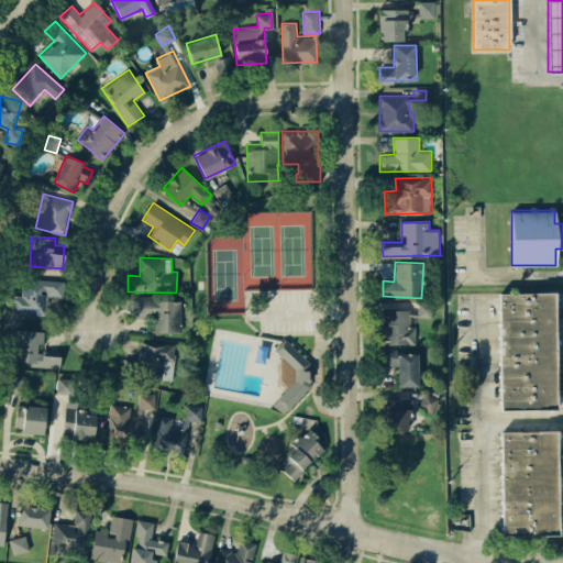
[(64,280),(21,278),(21,295),(11,295),(10,312),(46,315),(46,296),(63,297),(64,280)]
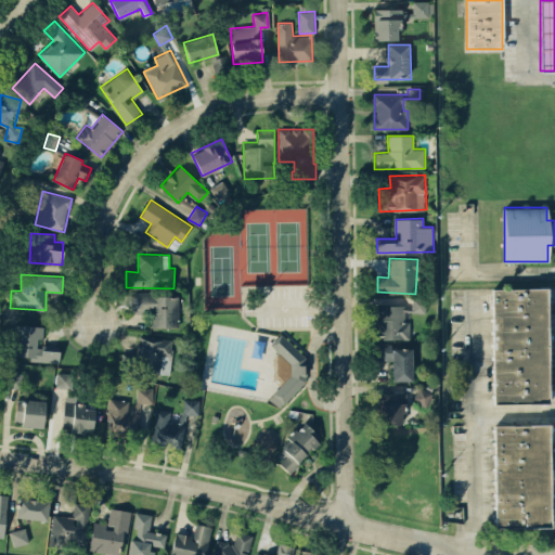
[(492,287),(492,403),(546,403),(546,350),(546,287),(492,287)]
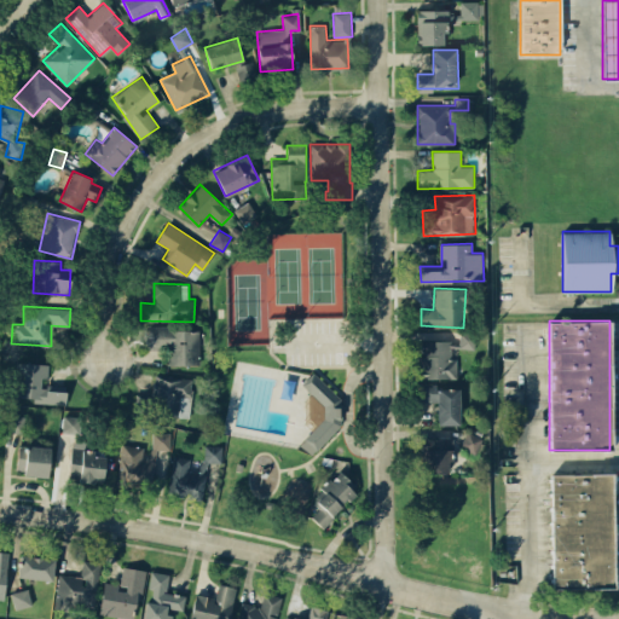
[(200,327),(148,328),(148,348),(168,348),(168,365),(201,364),(200,327)]
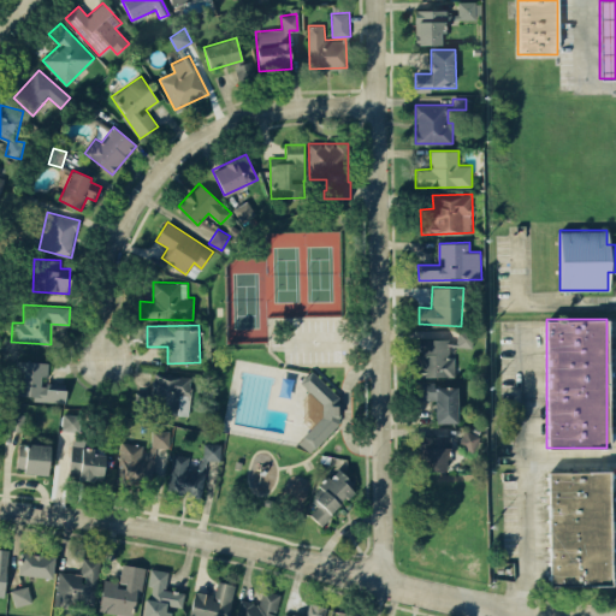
[(456,331),(456,347),(473,347),(474,331),(456,331)]
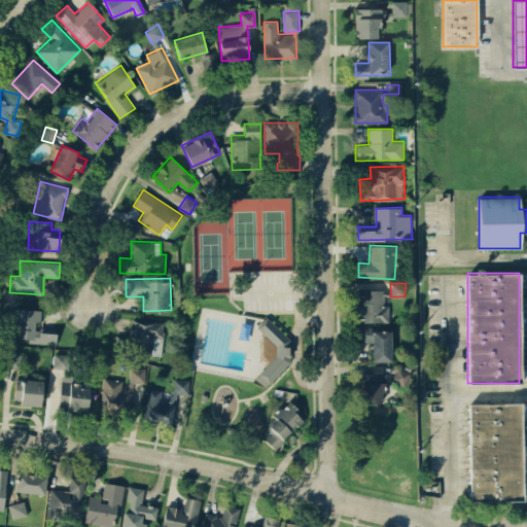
[(384,290),(358,289),(357,321),(389,322),(389,305),(383,305),(384,290)]
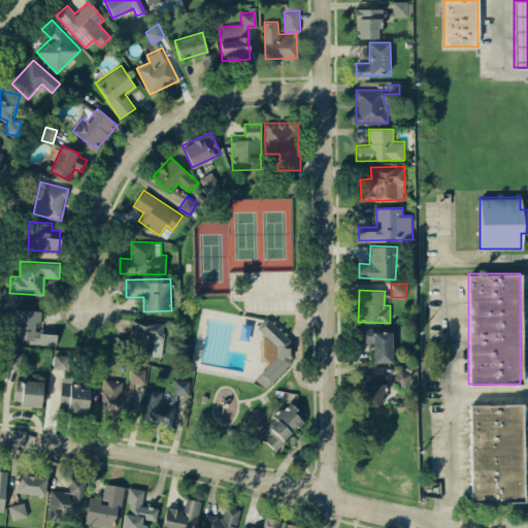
[(41,310),(19,309),(18,342),(57,343),(57,333),(34,332),(35,322),(41,322),(41,310)]
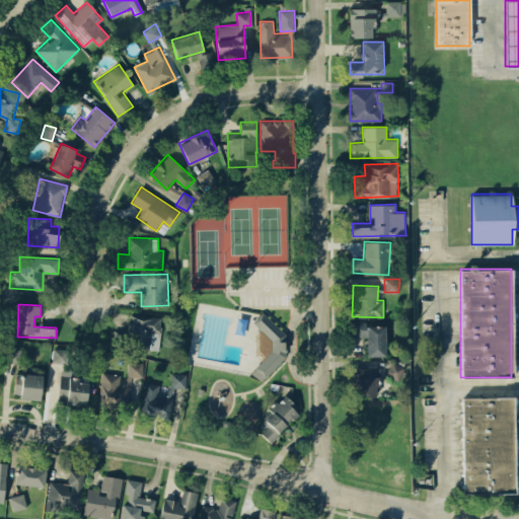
[(251,322),(274,345),(258,359),(262,362),(251,372),(260,381),(295,346),(262,312),(251,322)]
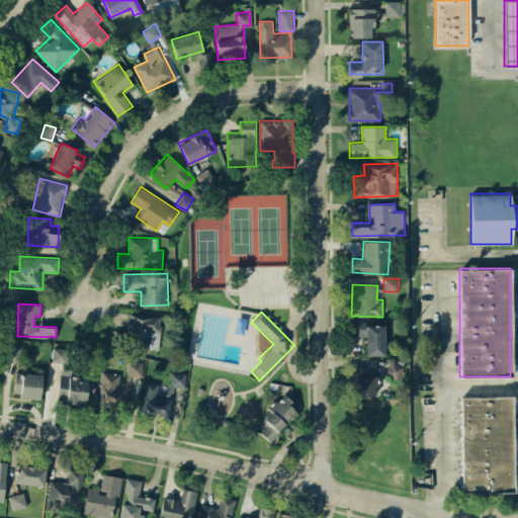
[(365,336),(365,355),(383,355),(384,323),(349,323),(349,336),(365,336)]
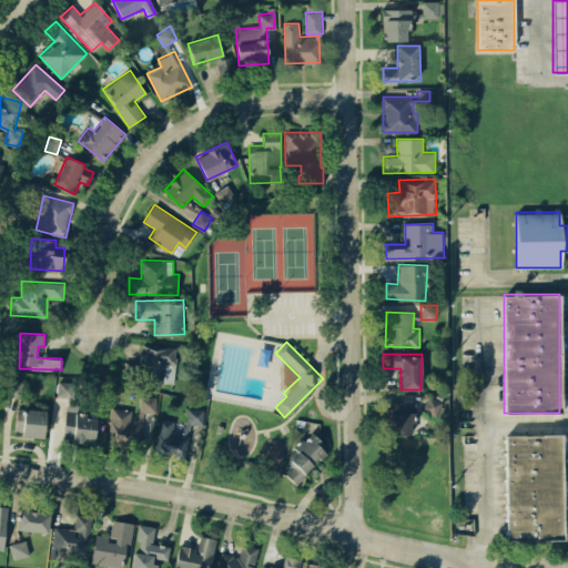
[(440,415),(444,395),(426,393),(424,413),(440,415)]
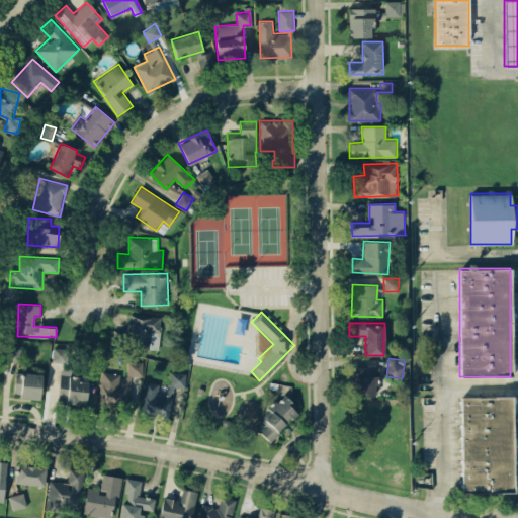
[(126,375),(143,376),(144,362),(127,362),(126,375)]
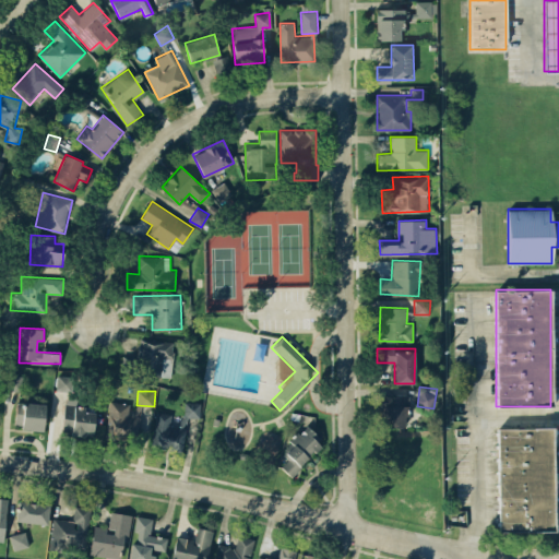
[(408,427),(409,396),(384,395),(383,426),(408,427)]
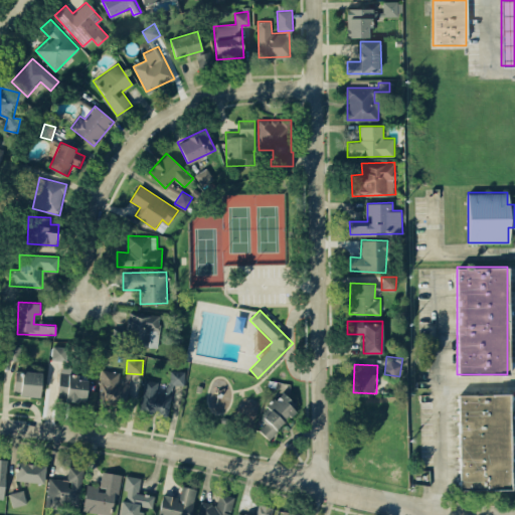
[(42,371),(15,370),(14,394),(41,395),(42,371)]
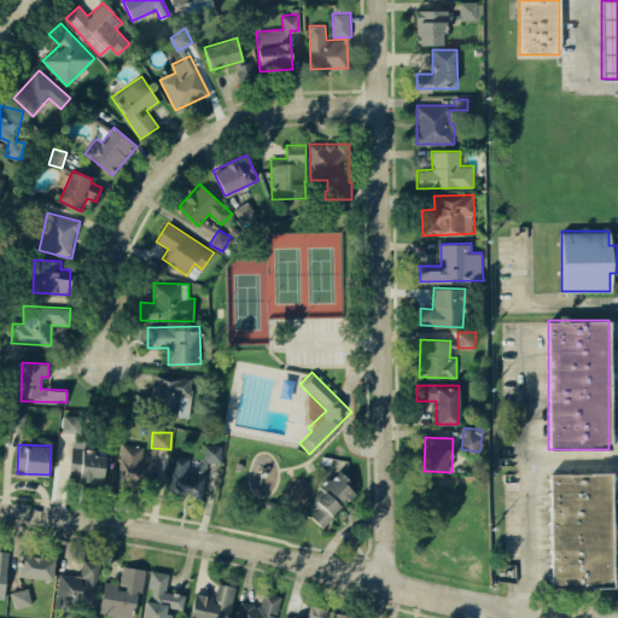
[(118,483),(145,485),(147,461),(153,462),(155,452),(144,450),(145,447),(122,444),(118,483)]
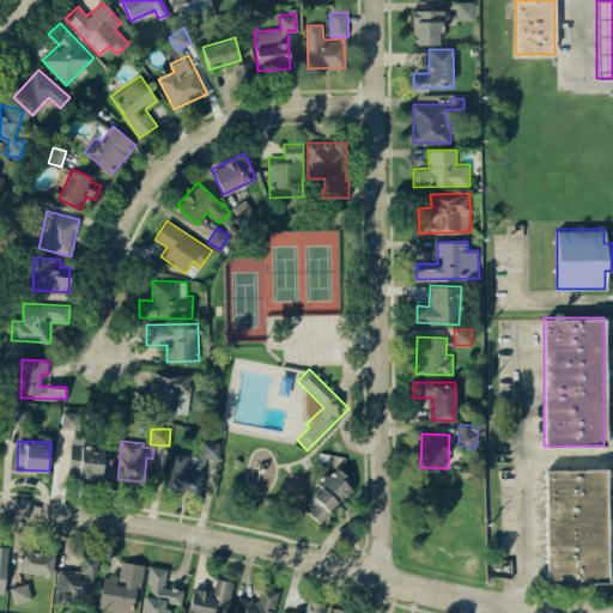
[(201,456),(219,457),(220,442),(202,441),(201,456)]
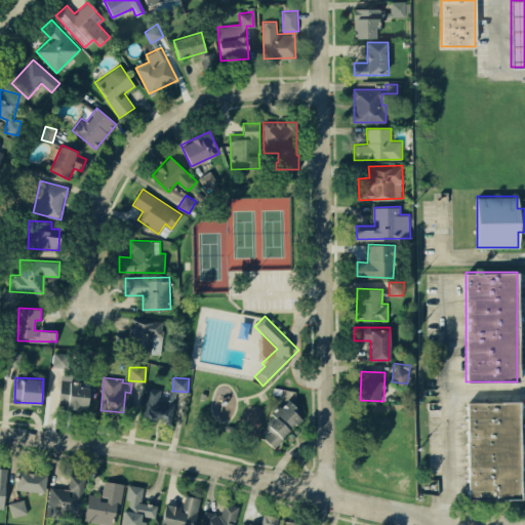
[(90,387),(79,386),(80,381),(59,379),(57,407),(88,409),(90,387)]
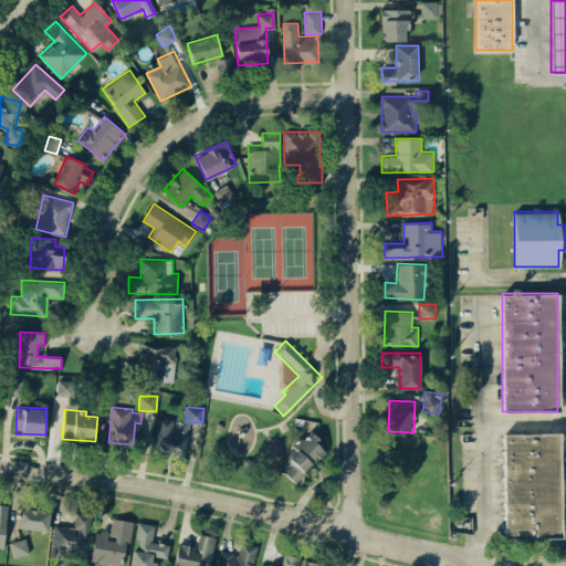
[(174,418),(156,417),(154,453),(186,456),(188,432),(173,431),(174,418)]
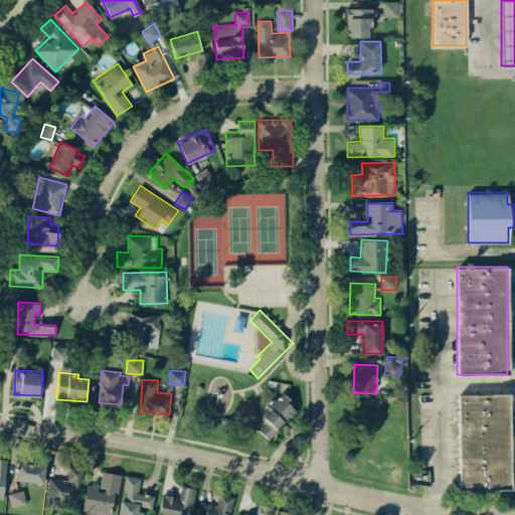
[(258,430),(268,439),(298,407),(281,391),(267,406),(270,409),(263,417),(266,421),(258,430)]
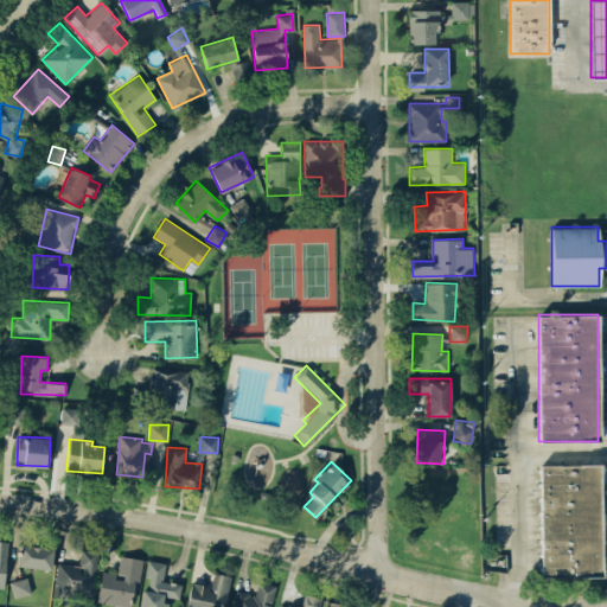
[(600,576),(600,464),(541,464),(541,576),(600,576)]
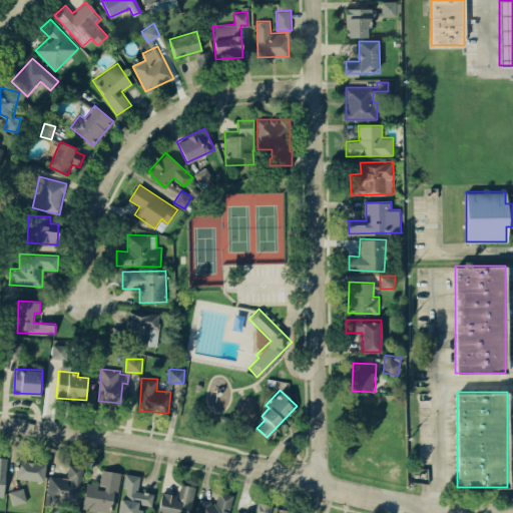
[(44,480),(45,462),(16,461),(15,479),(44,480)]
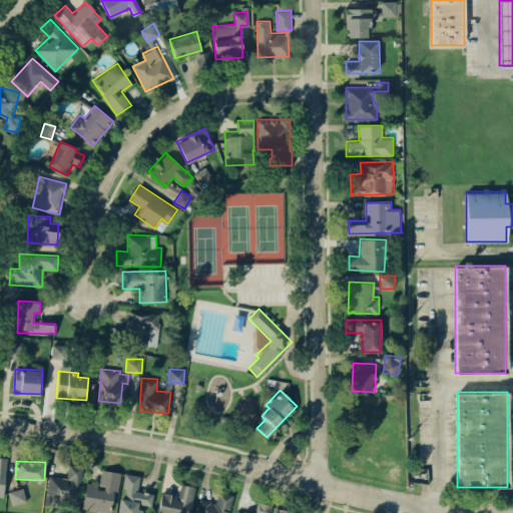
[(82,465),(68,464),(66,477),(48,475),(46,502),(79,505),(82,465)]
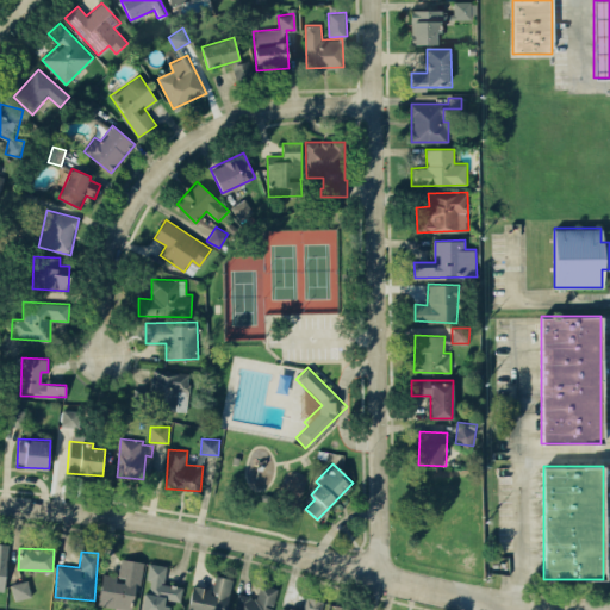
[(131,609),(135,584),(141,585),(144,561),(120,559),(118,576),(101,573),(98,605),(131,609)]
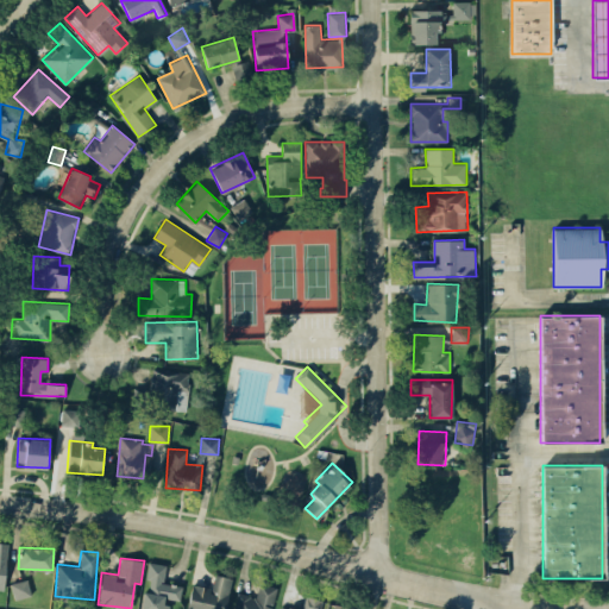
[(182,585),(163,583),(167,565),(148,562),(145,579),(140,608),(168,608),(170,600),(180,601),(182,585)]
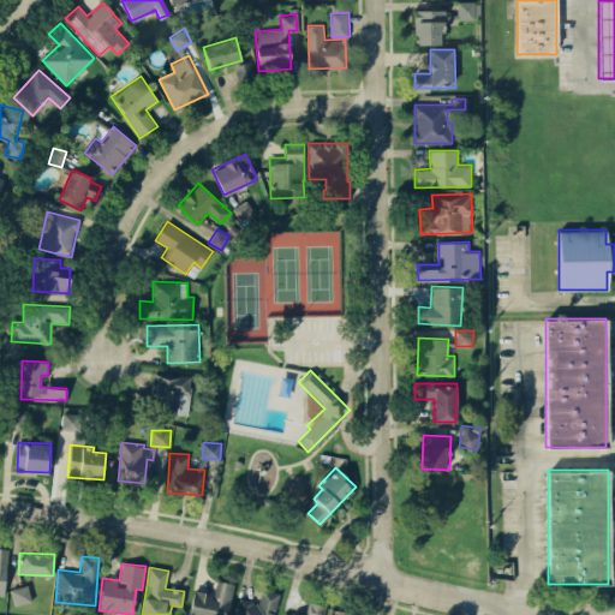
[(225,614),(228,614),(236,584),(216,580),(214,593),(193,590),(187,614),(212,614),(212,613),(225,614)]
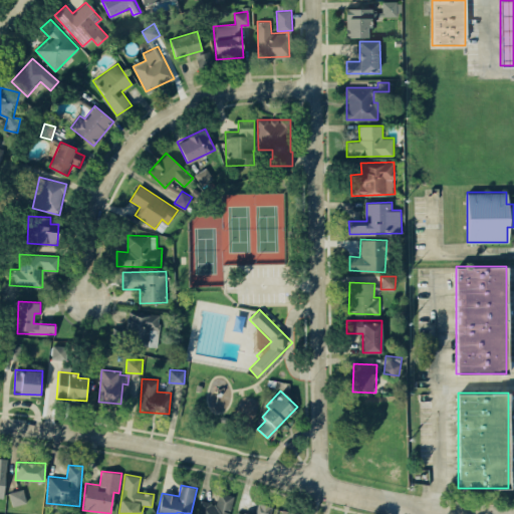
[(12,506),(26,502),(22,488),(8,492),(12,506)]
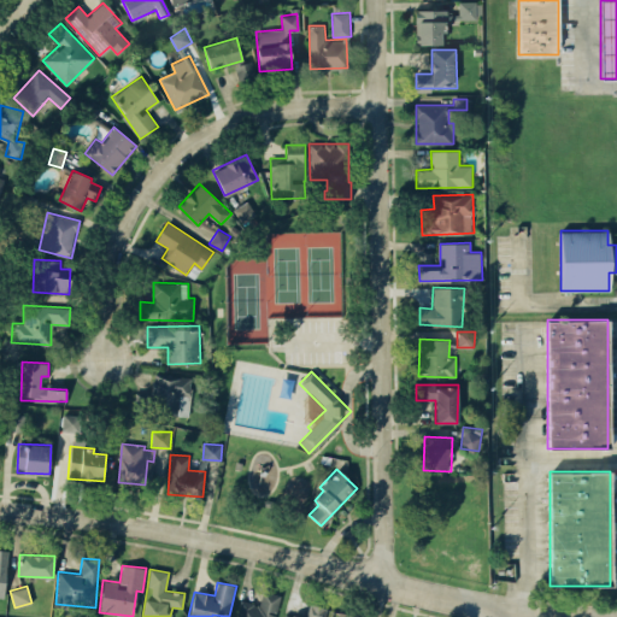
[(239,600),(235,616),(275,616),(278,594),(262,591),(259,604),(239,600)]
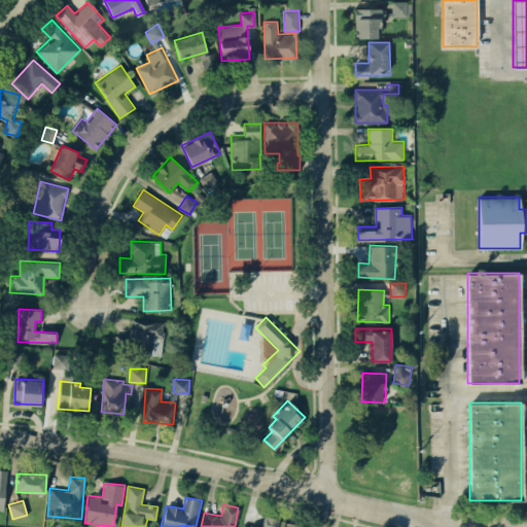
[(242,526),(276,526),(278,519),(264,516),(260,526),(255,526),(243,524),(242,526)]
